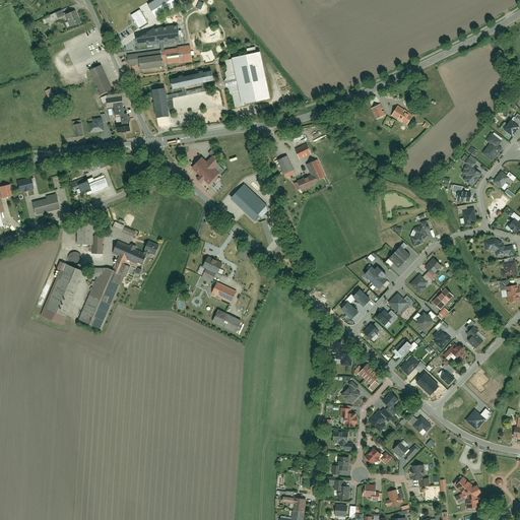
[(178,4),(175,0),(156,0),(148,5),(155,18),(178,4)]
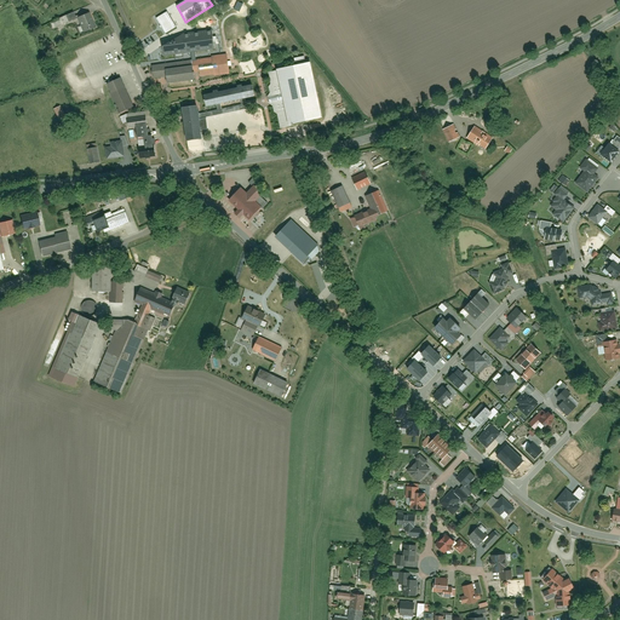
[(90,12),(80,17),(78,12),(61,18),(63,26),(78,21),(84,34),(97,28),(90,12)]
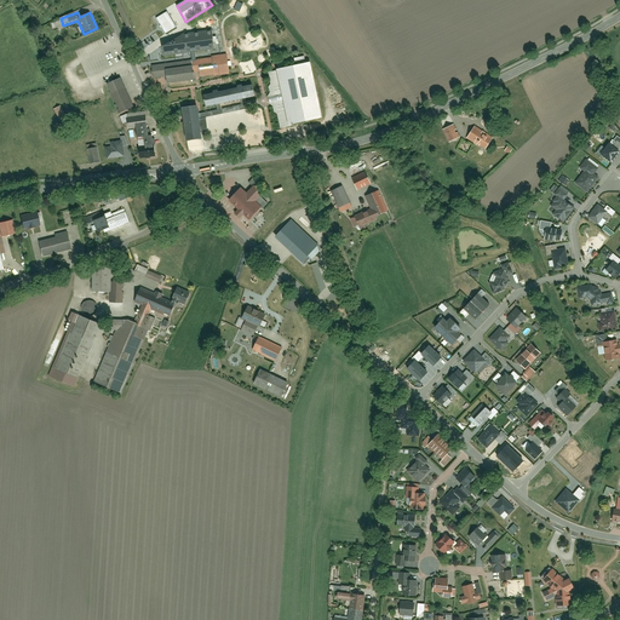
[(177,27),(167,12),(156,18),(167,34),(177,27)]
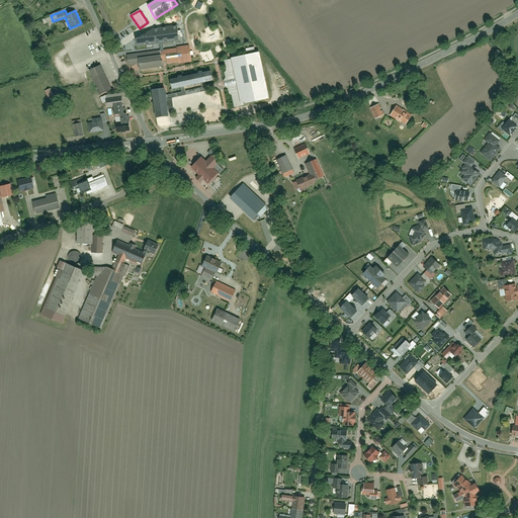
[(136,38),(138,47),(179,40),(176,25),(157,27),(136,38)]
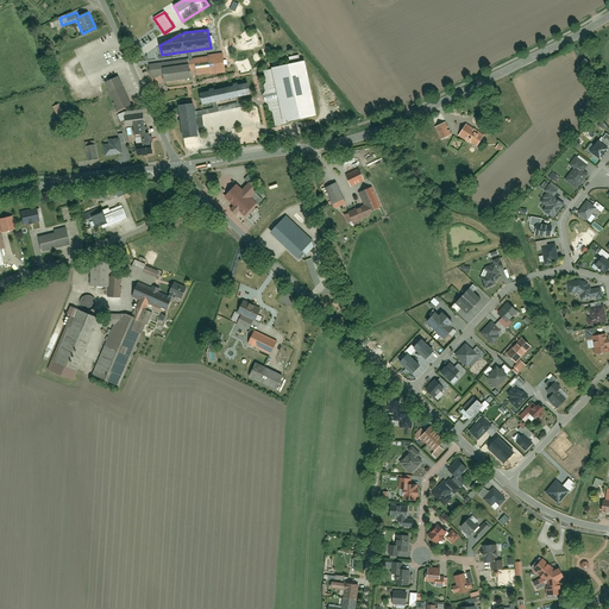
[(194,58),(196,76),(227,71),(224,54),(194,58)]
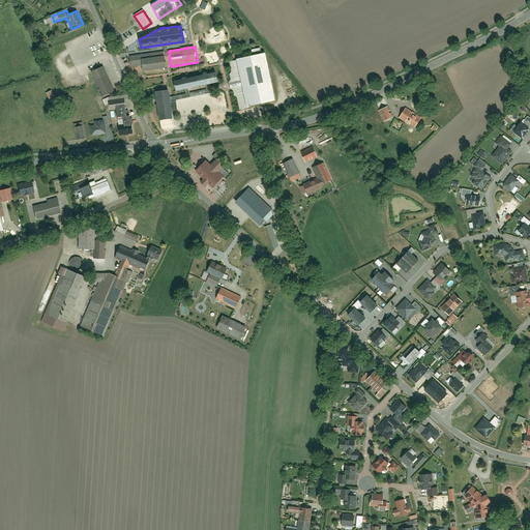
[(128,54),(130,68),(143,66),(144,71),(167,67),(164,53),(147,56),(146,51),(128,54)]
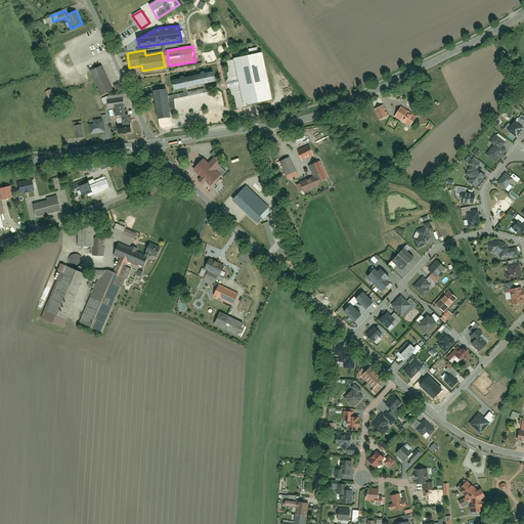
[(237,106),(274,99),(265,53),(228,59),(227,81),(227,88),(230,89),(231,95),(234,95),(237,106)]
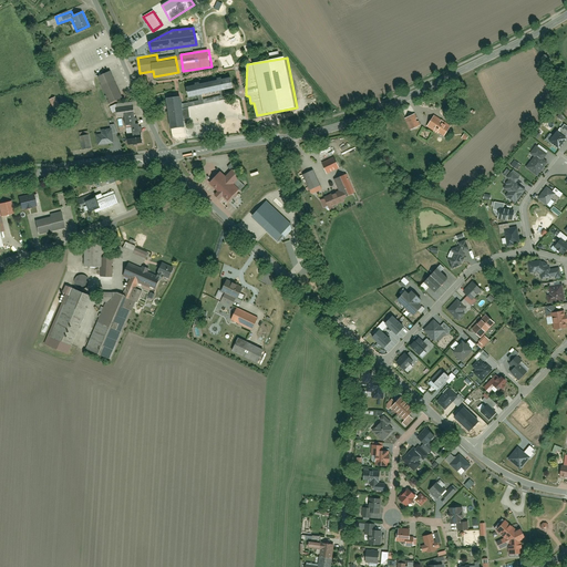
[(113,72),(99,78),(110,105),(124,99),(113,72)]
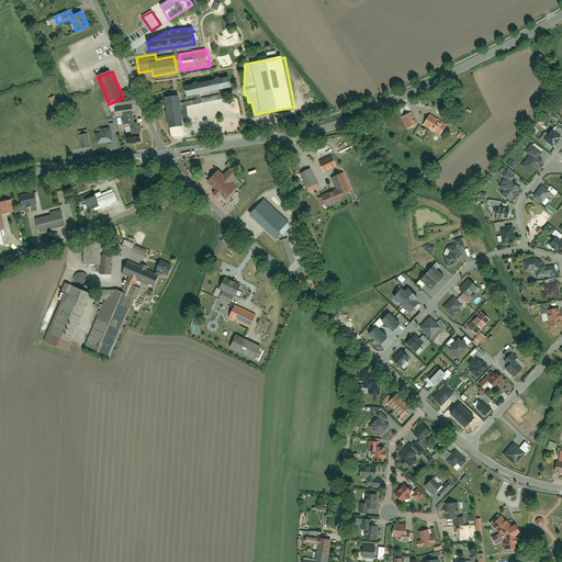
[(184,83),(188,98),(231,88),(228,74),(184,83)]
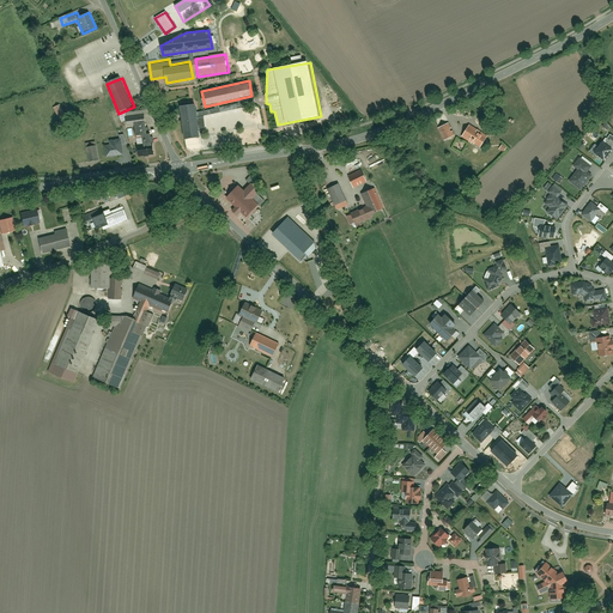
[(180,107),(183,138),(200,135),(199,128),(205,128),(204,117),(198,117),(196,104),(180,107)]
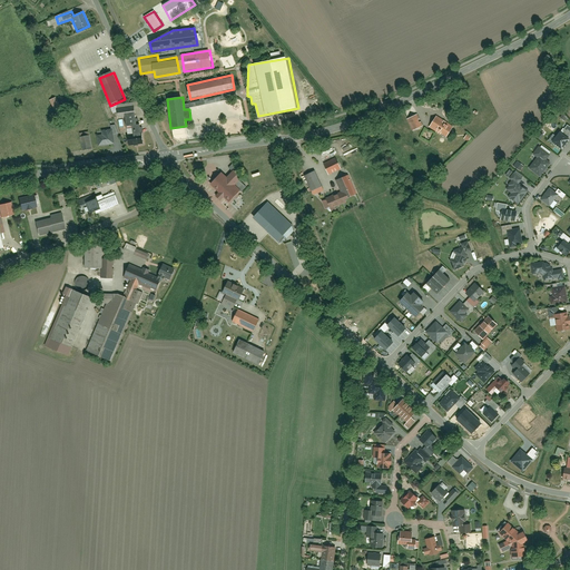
[(117,105),(117,119),(137,118),(136,104),(117,105)]
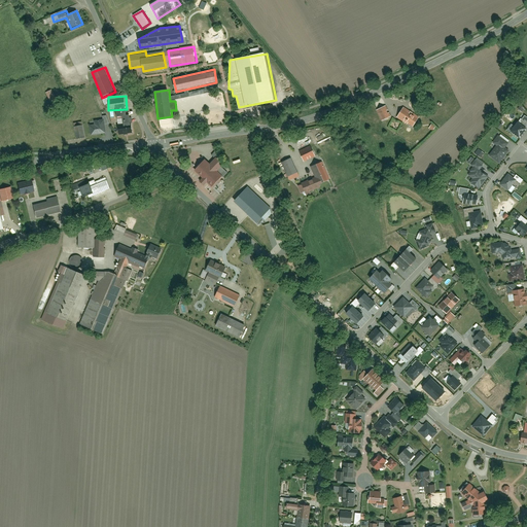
[(422,102),(417,107),(424,114),(429,109),(422,102)]
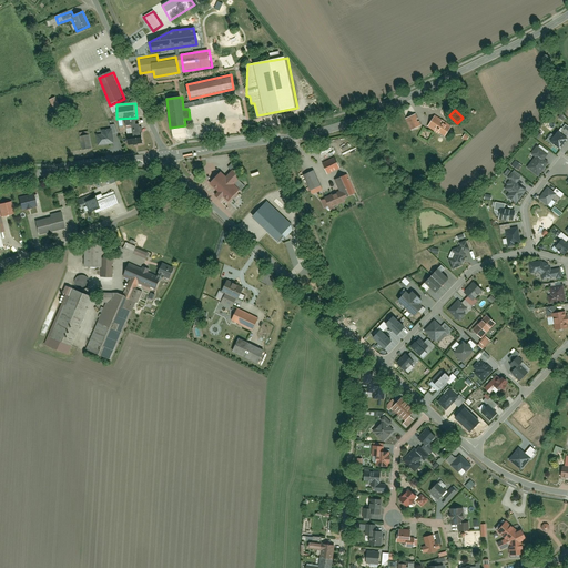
[(415,114),(406,119),(412,131),(421,127),(415,114)]
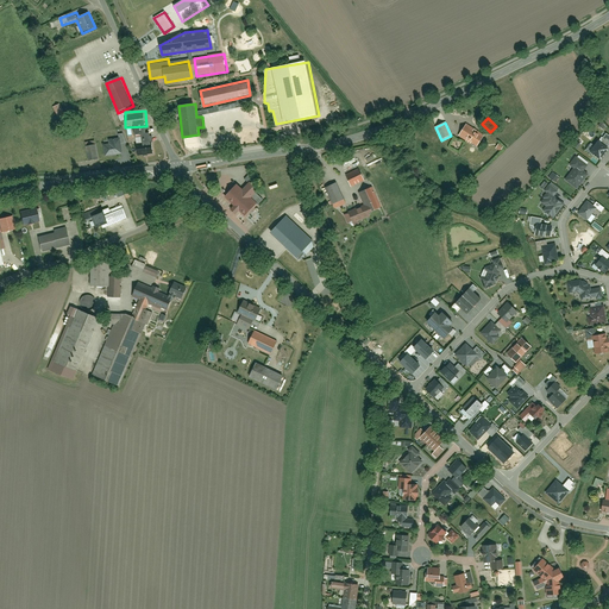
[(468,123),(458,137),(477,148),(485,135),(468,123)]
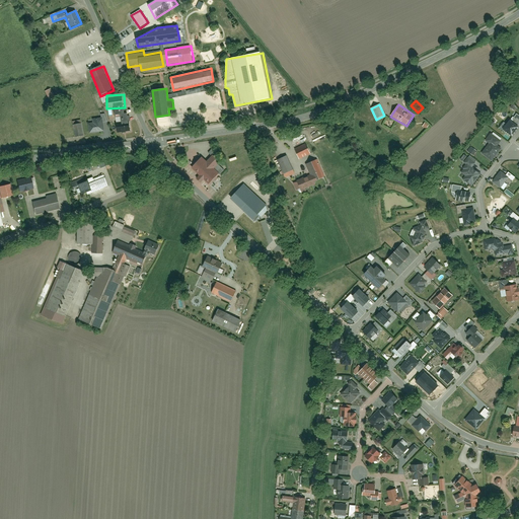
[(118,122),(118,133),(132,132),(131,125),(131,122),(131,115),(122,115),(122,122),(118,122)]
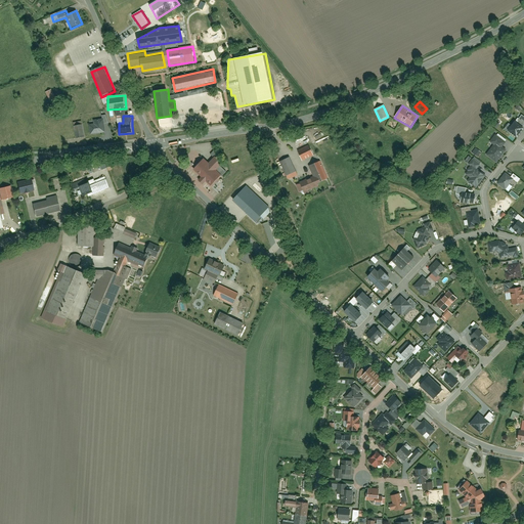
[(89,125),(90,134),(105,132),(103,119),(94,121),(94,124),(89,125)]
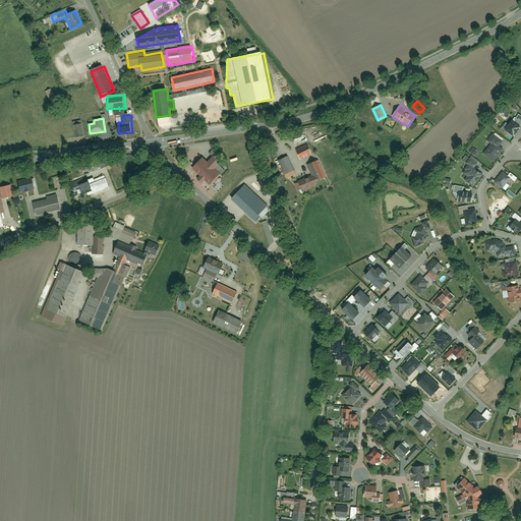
[(512,120),(505,129),(514,136),(520,127),(512,120)]
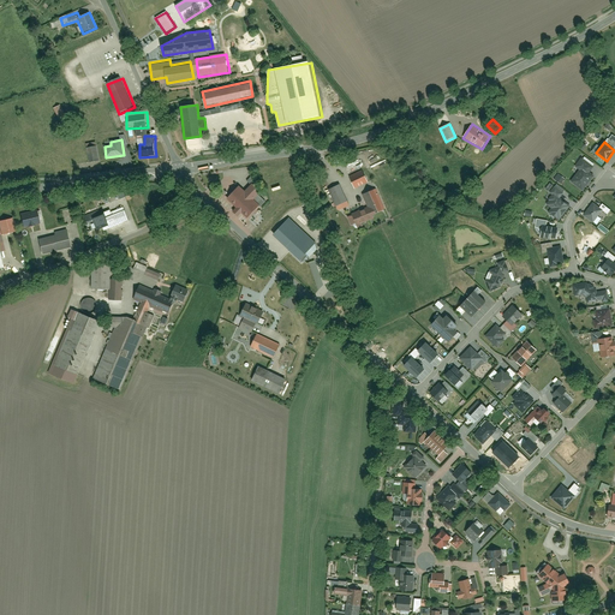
[(99,145),(87,148),(89,163),(101,161),(99,145)]
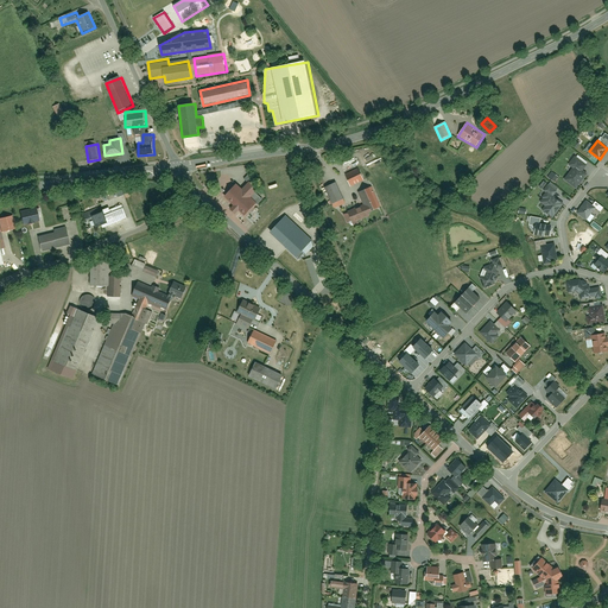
[(569,164),(574,168),(565,179),(576,188),(587,173),(583,170),(587,164),(575,156),(569,164)]
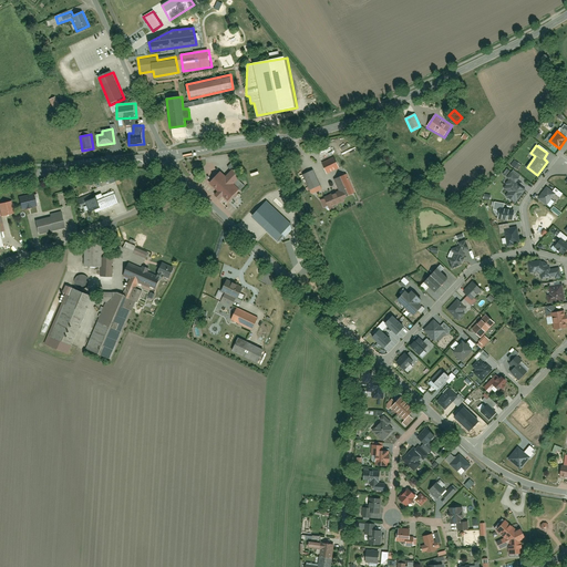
[(322,164),(328,174),(341,168),(336,158),(322,164)]
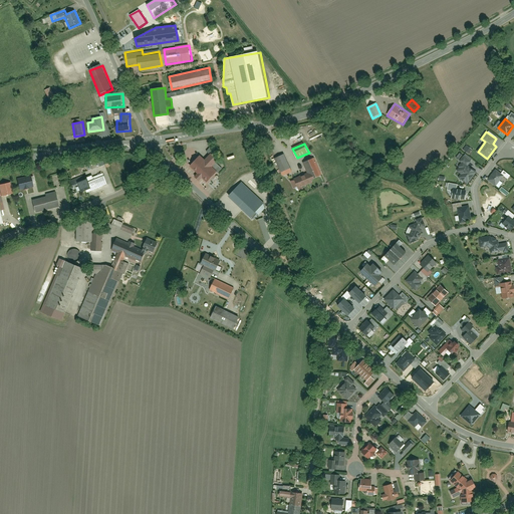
[(222,181),(217,177),(223,169),(217,164),(219,162),(210,154),(205,159),(200,155),(190,167),(209,183),(206,185),(213,191),(222,181)]
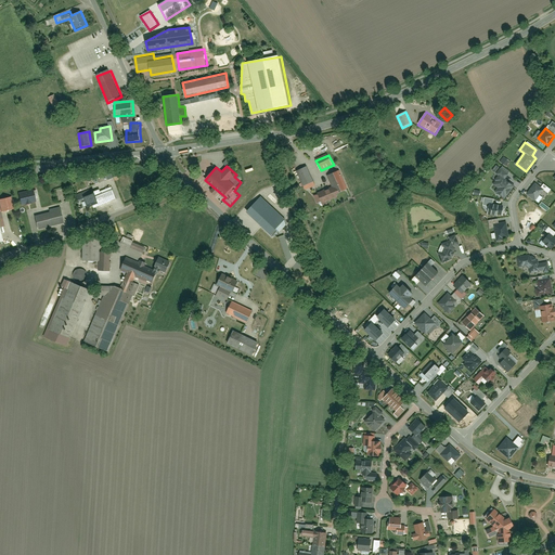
[(308,166),(296,169),(302,188),(313,183),(308,166)]
